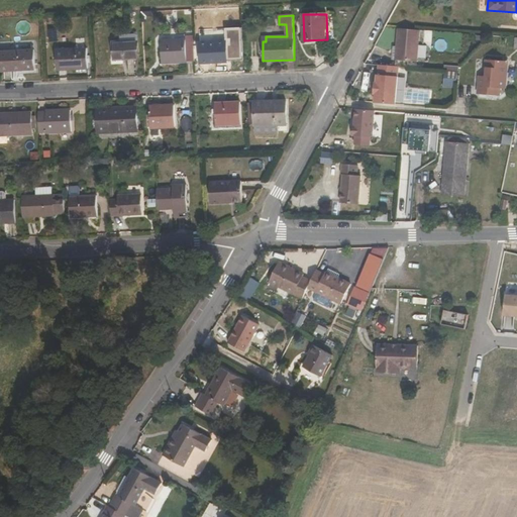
[(420,30),(399,28),(397,46),(400,47),(399,60),(417,62),(420,30)]
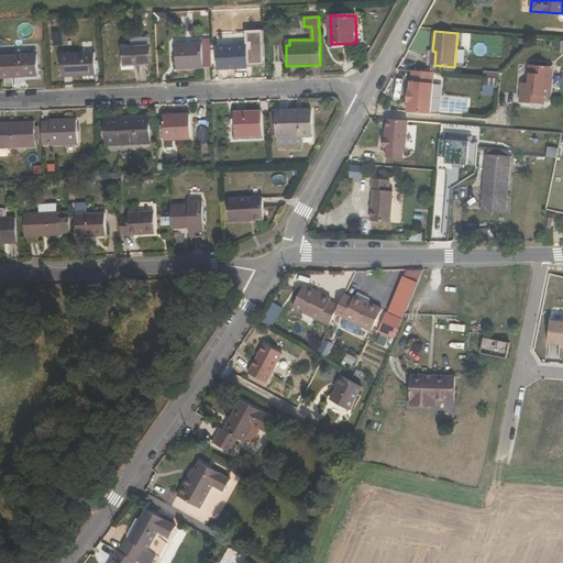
[(211,52),(202,52),(202,44),(174,45),(175,70),(211,69),(211,52)]
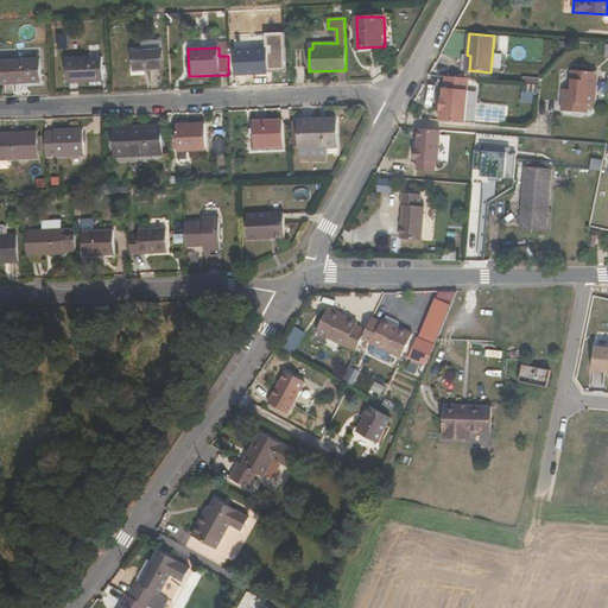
[(162,50),(134,51),(135,69),(162,68),(162,50)]
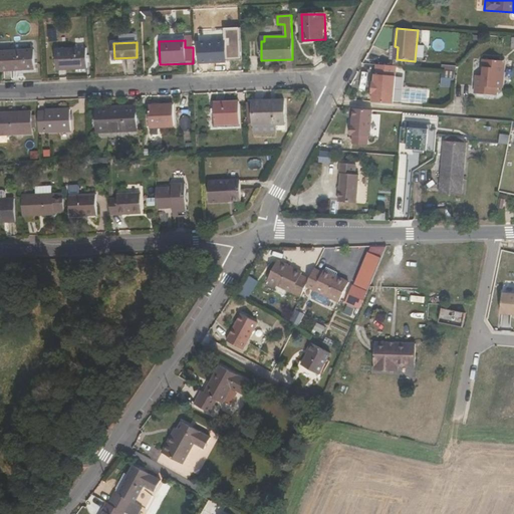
[(225,42),(199,43),(200,63),(226,62),(225,42)]
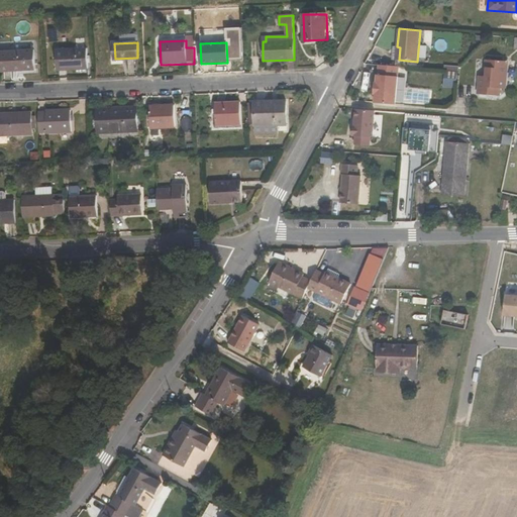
[(57,71),(88,69),(87,48),(56,50),(57,71)]
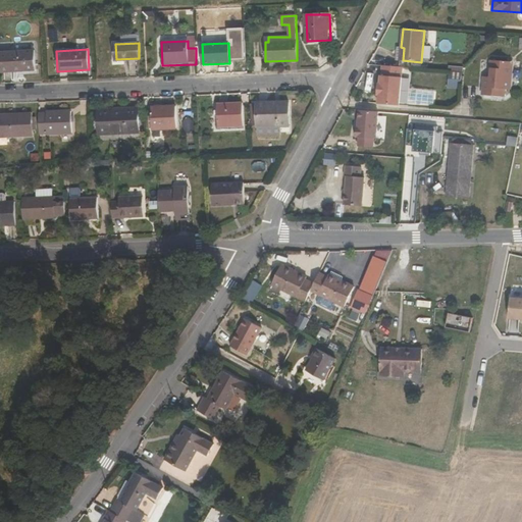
[(0,54),(1,72),(36,71),(35,52),(0,53),(0,54)]
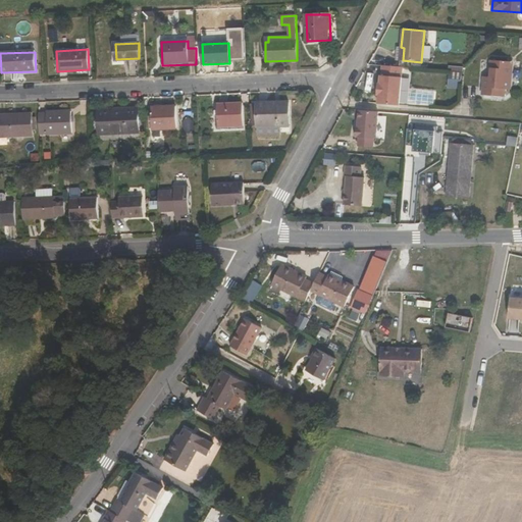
[(482,95),(504,97),(505,89),(511,90),(514,62),(490,60),(488,76),(484,76),(482,95)]
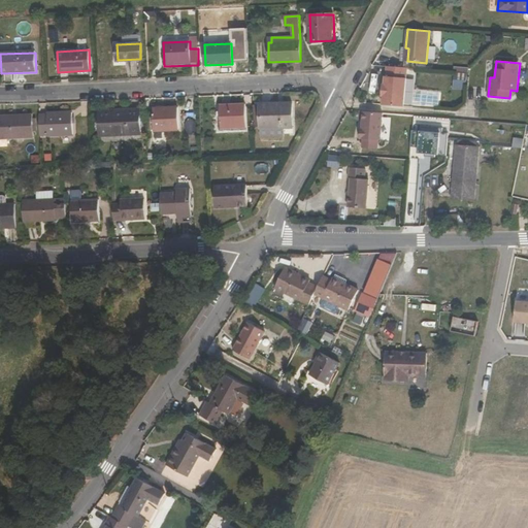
[(407,67),(387,66),(387,76),(386,76),(386,85),(384,85),(383,96),(385,96),(384,104),(405,106),(407,67)]
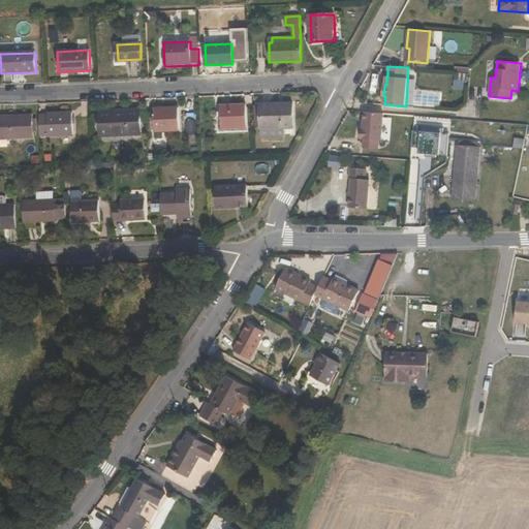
[(468,86),(469,72),(456,71),(455,85),(468,86)]
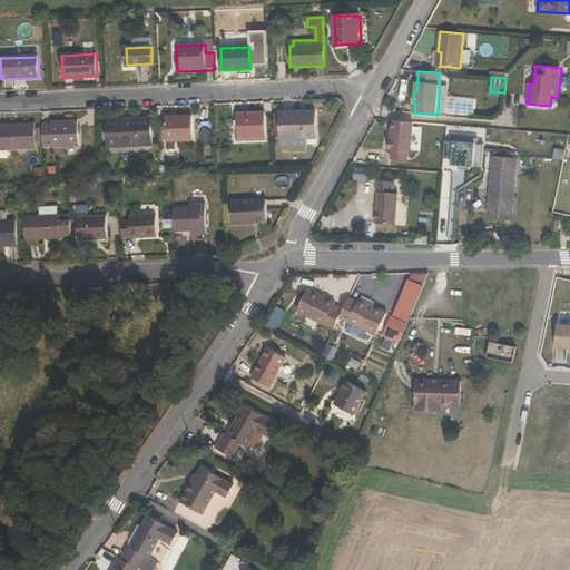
[(310,130),(316,130),(316,110),(281,112),(282,137),(310,136),(310,130)]
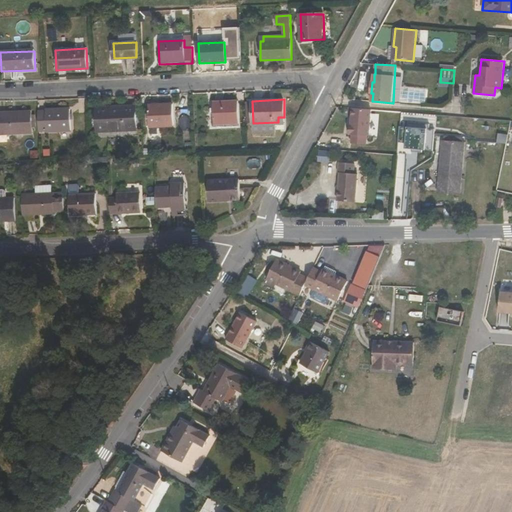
[(237,101),(213,102),(214,124),(238,123),(237,101)]
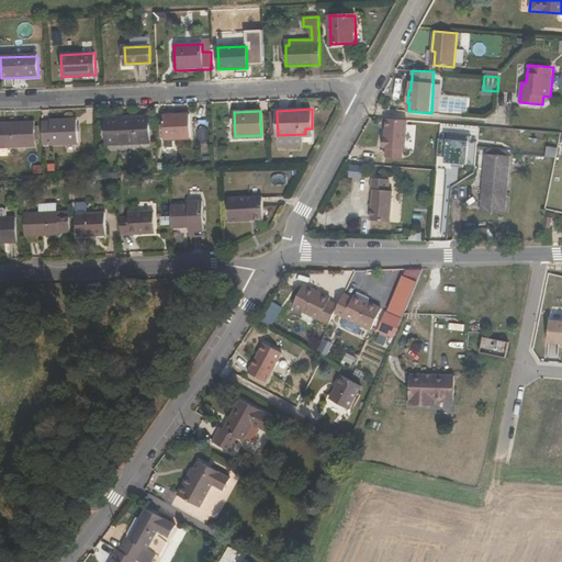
[(276,127),(276,112),(262,112),(263,127),(276,127)]
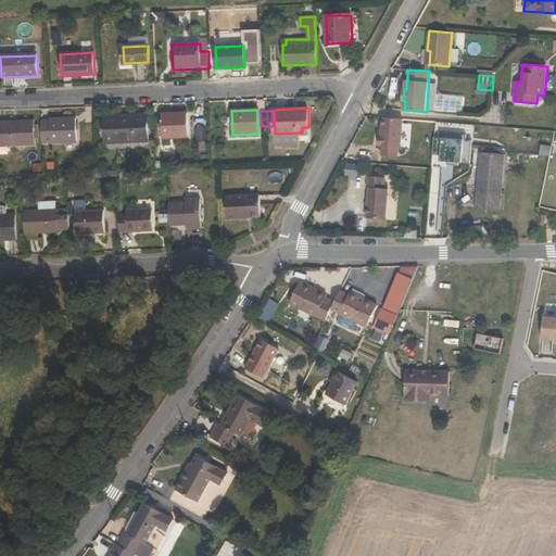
[(173,137),(188,136),(187,113),(161,114),(162,138),(163,138),(164,146),(173,146),(173,137)]
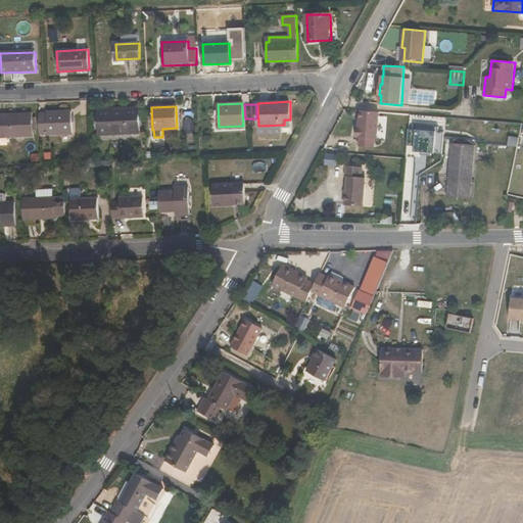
[(98,110),(99,134),(139,133),(139,108),(98,110)]
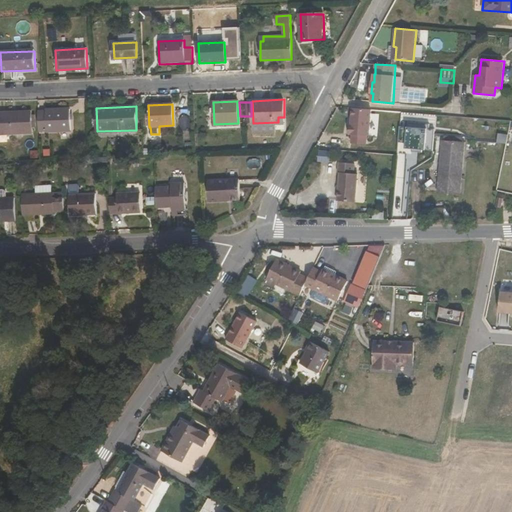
[(352,135),(351,144),(366,145),(367,136),(369,136),(371,110),(352,108),(351,125),(349,125),(348,135),(352,135)]
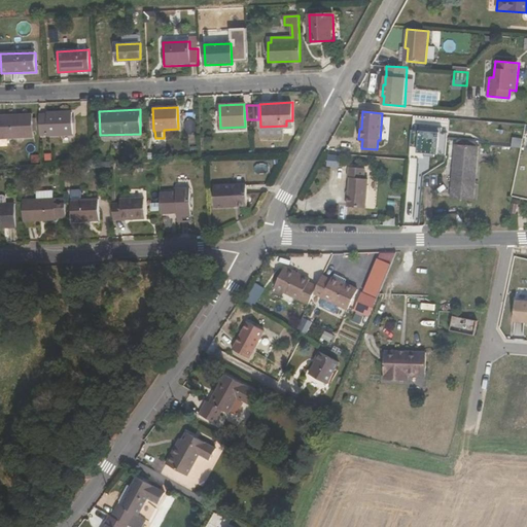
[(73,135),(71,112),(39,113),(40,136),(73,135)]
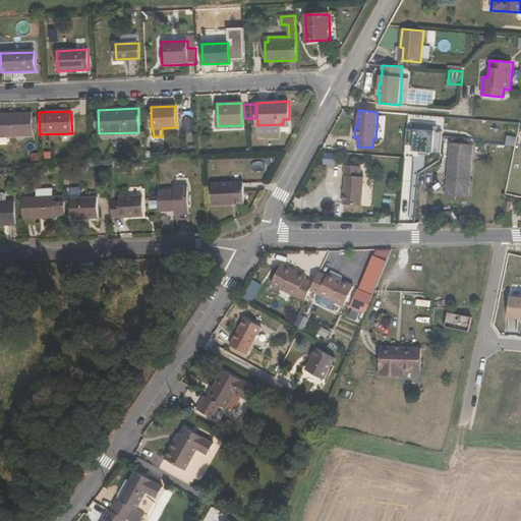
[(0,135),(34,134),(33,112),(0,113),(0,135)]
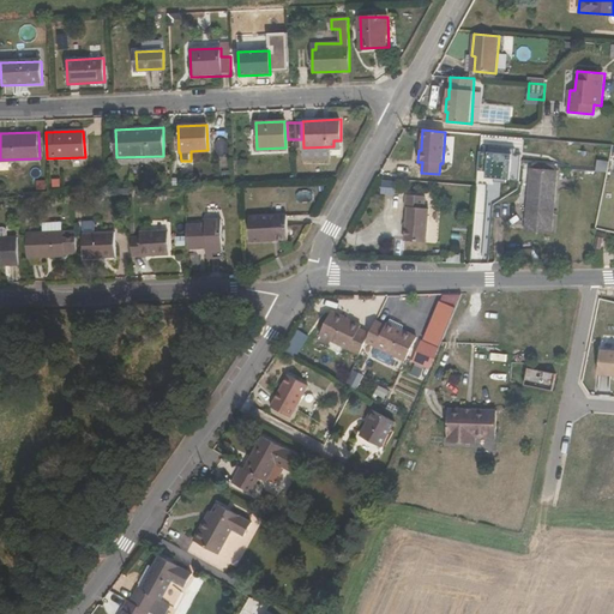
[(557,172),(533,169),(530,190),(529,190),(524,232),(551,234),(557,172)]
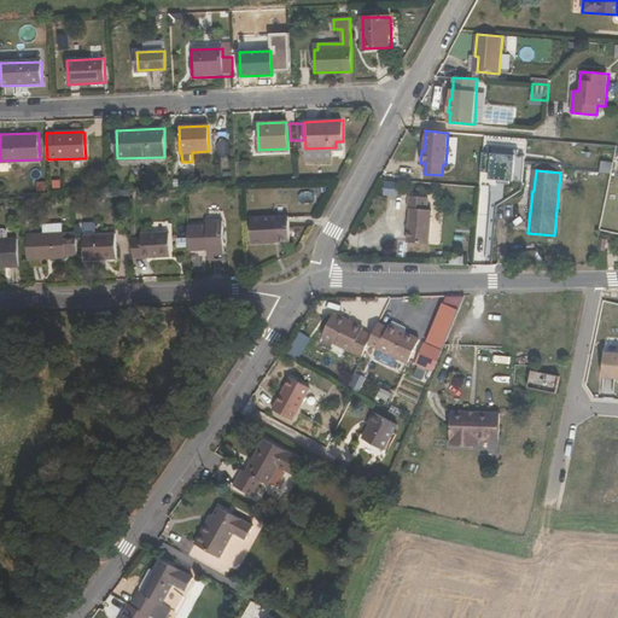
[(407,242),(430,243),(432,210),(427,210),(429,198),(409,196),(408,210),(410,210),(407,242)]
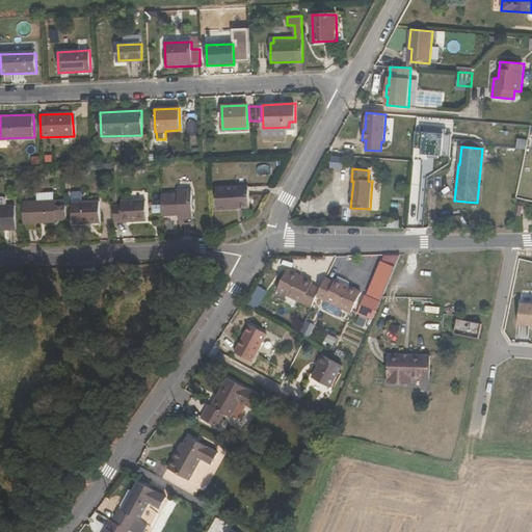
[(217,210),(249,208),(248,185),(217,187),(217,210)]
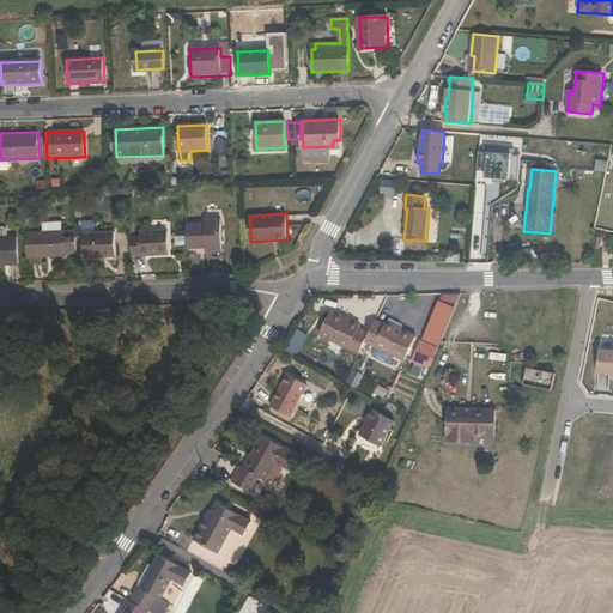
[(224,258),(222,218),(205,219),(205,223),(187,224),(188,249),(207,248),(207,258),(224,258)]
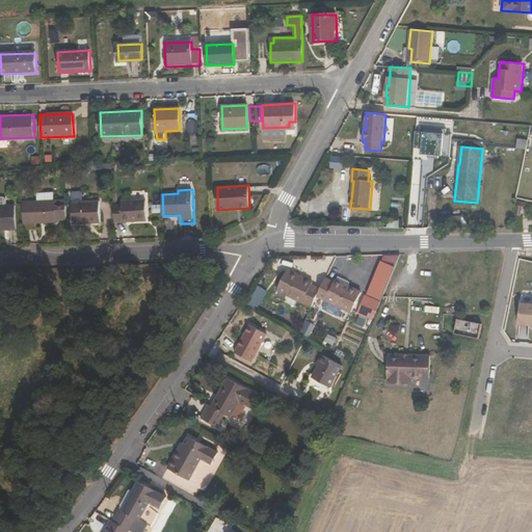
[(36,193),(36,202),(23,203),(24,231),(33,231),(32,224),(56,223),(56,220),(67,220),(65,206),(55,206),(55,201),(53,201),(53,192),(36,193)]
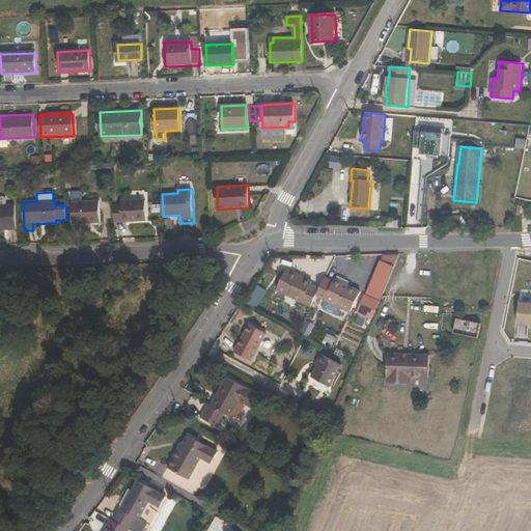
[(100,223),(100,201),(73,202),(73,224),(100,223)]
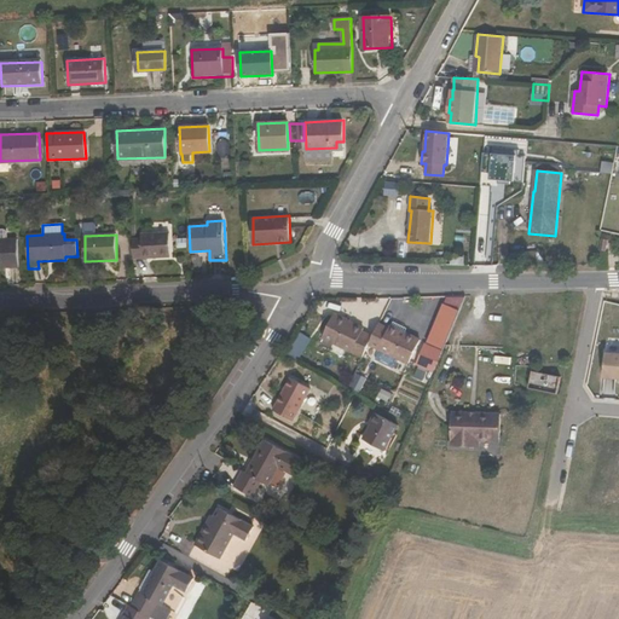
[(171,258),(169,235),(142,235),(142,239),(132,239),(133,259),(171,258)]
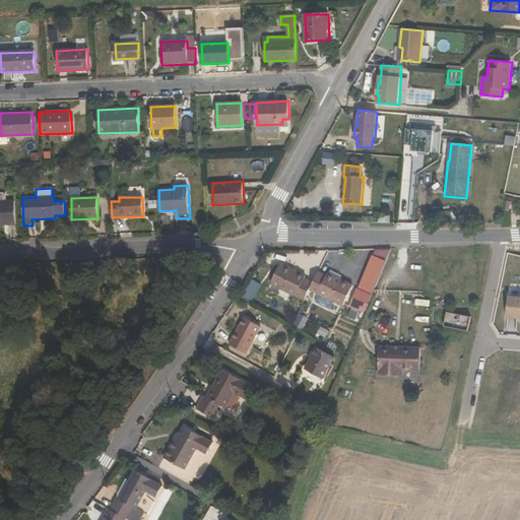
[(0,223),(16,223),(15,200),(0,201),(0,223)]
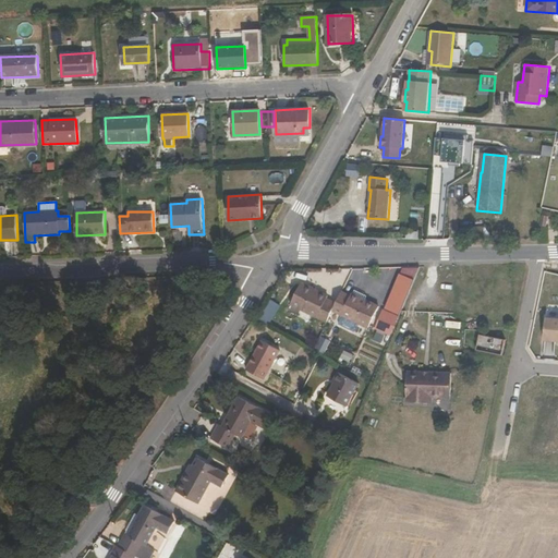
[(338,306),(328,301),(330,299),(303,284),(292,305),(329,325),(337,308),(338,306)]
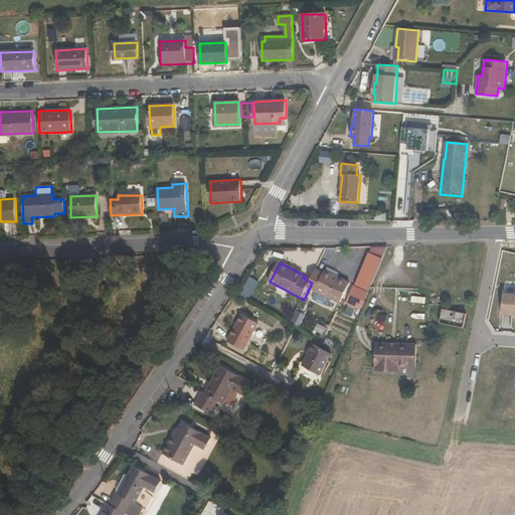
[(311,285),(343,301),(353,282),(328,269),(327,272),(320,268),(312,283),(311,285)]
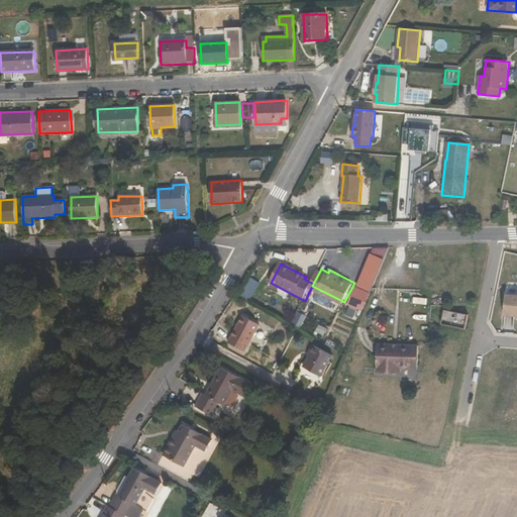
[(359,287),(351,304),(363,308),(371,291),(359,287)]
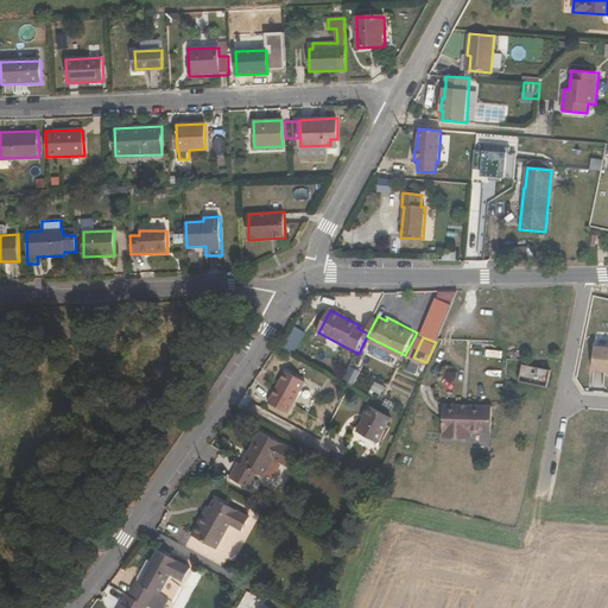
[(548,387),(551,369),(523,363),(519,381),(548,387)]
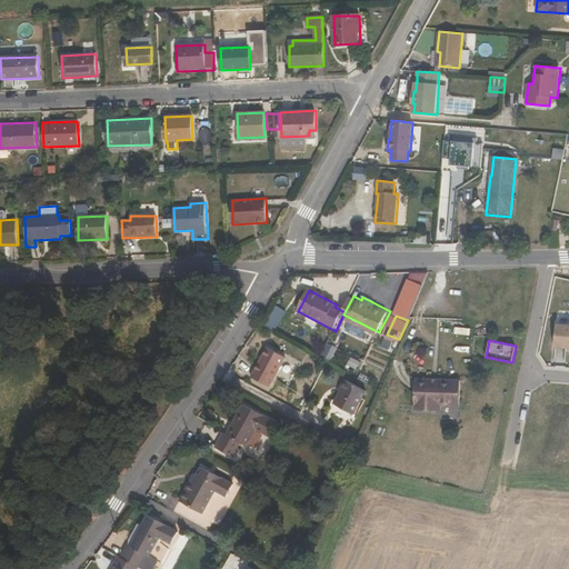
[(330,360),(337,350),(330,346),(323,356),(330,360)]
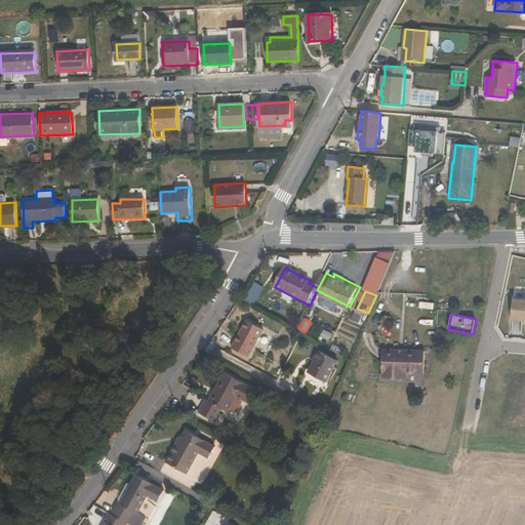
[(232,348),(248,357),(264,329),(247,320),(232,348)]
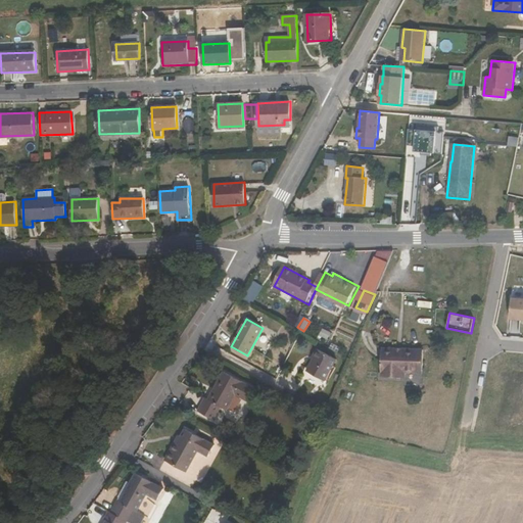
[(422,352),(412,351),(413,348),(386,346),(386,350),(379,349),(378,367),(384,367),(384,377),(400,378),(400,369),(421,370),(422,352)]
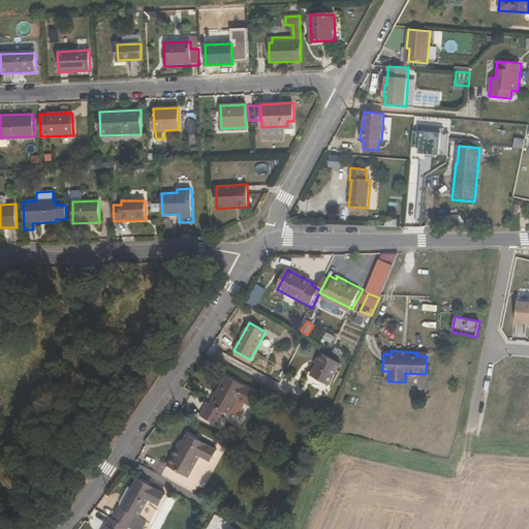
[(310,374),(329,385),(340,364),(320,352),(316,361),(317,362),(310,374)]
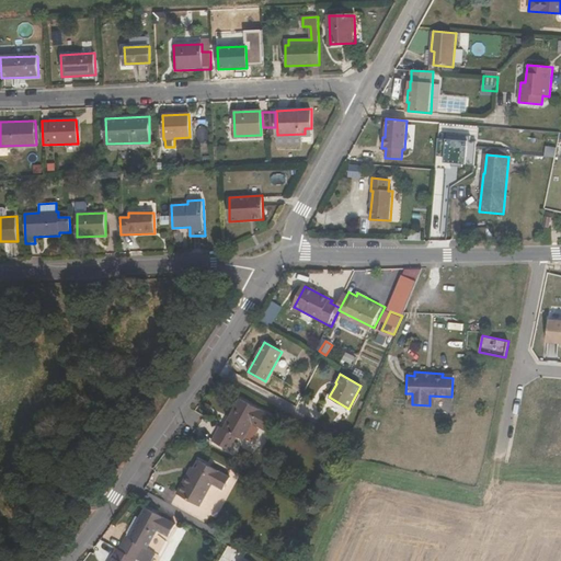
[(451,397),(430,396),(430,405),(434,405),(434,400),(450,401),(451,397)]
